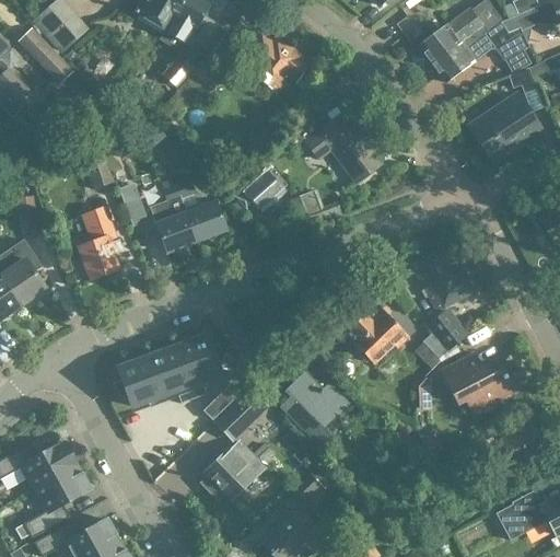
[(54,0),(31,20),(60,53),(89,27),(65,0),(54,0)]
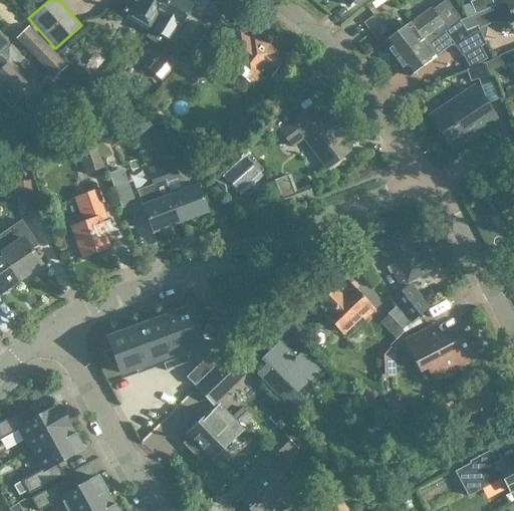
[(152,26),(157,18),(157,17),(166,2),(167,0),(127,0),(122,10),(151,27),(152,26)]
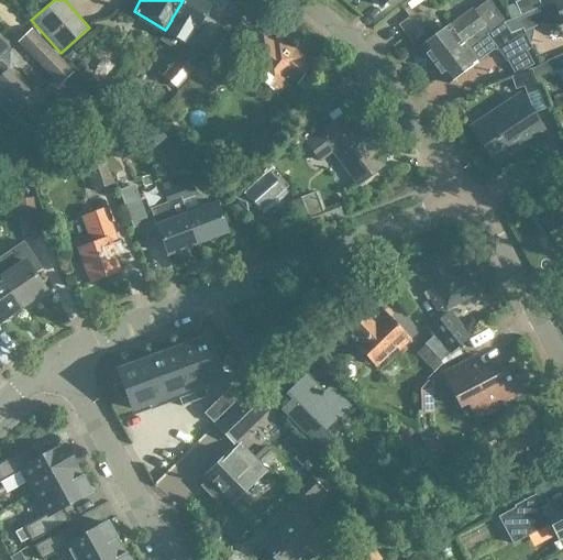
[(213,1),(211,0),(183,0),(181,2),(172,19),(172,20),(166,29),(187,42),(192,31),(194,32),(213,1)]
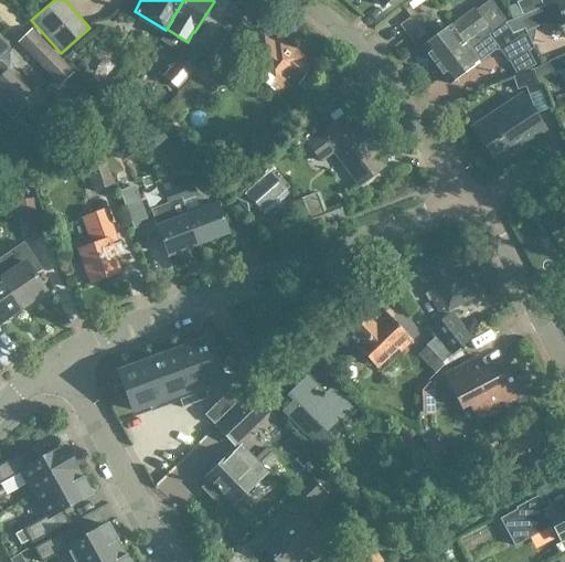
[(483,0),(476,6),(422,44),(436,64),(476,35),(479,39),(492,29),(492,30),(504,21),(490,0),(483,0)]
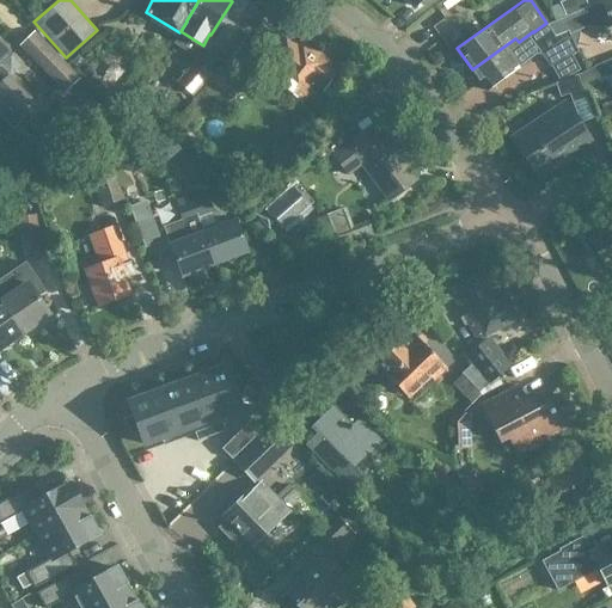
[(564,14),(546,23),(555,34),(567,29),(568,32),(588,23),(589,25),(607,25),(611,37),(611,0),(599,0),(588,5),(564,14)]
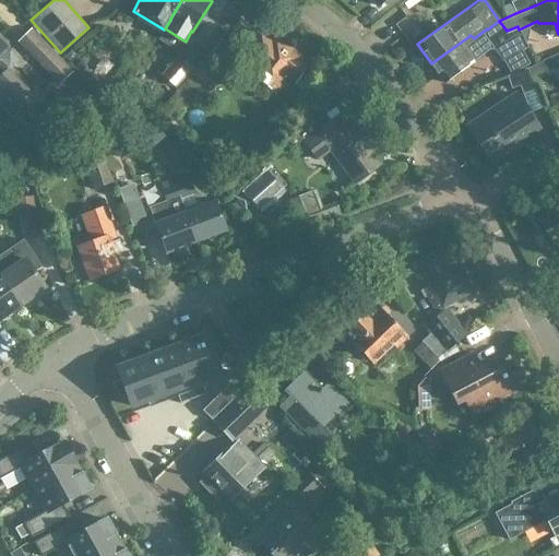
[(510,0),(515,13),(537,4),(535,0),(510,0)]
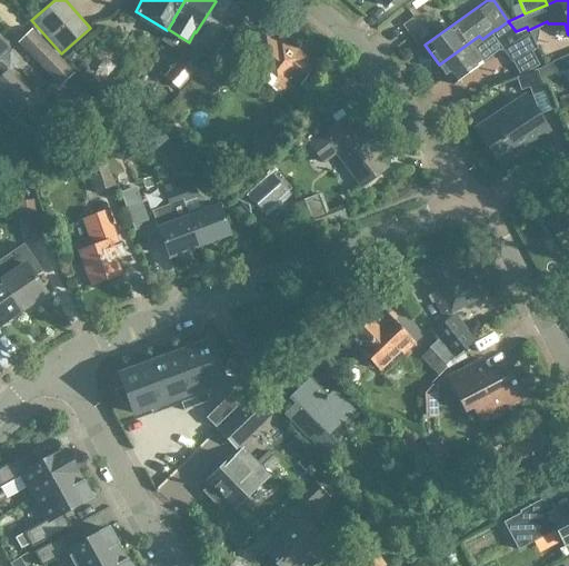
[(515,18),(525,13),(519,1),(509,6),(515,18)]
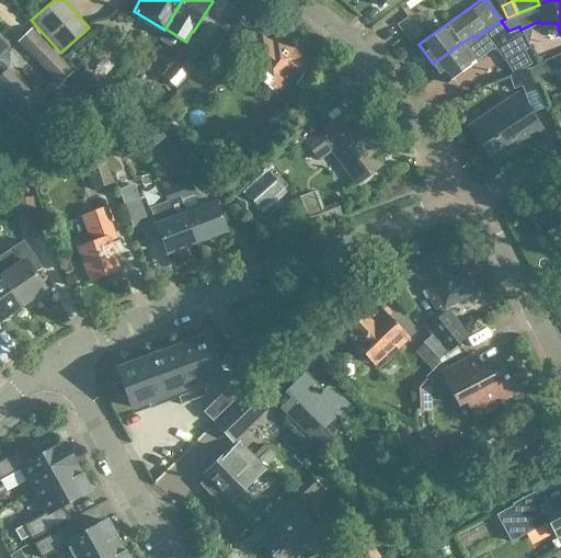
[(446,81),(485,53),(492,48),(496,49),(504,59),(527,46),(519,29),(508,33),(502,23),(491,32),(489,30),(489,29),(476,38),(472,35),(433,64),(446,81)]
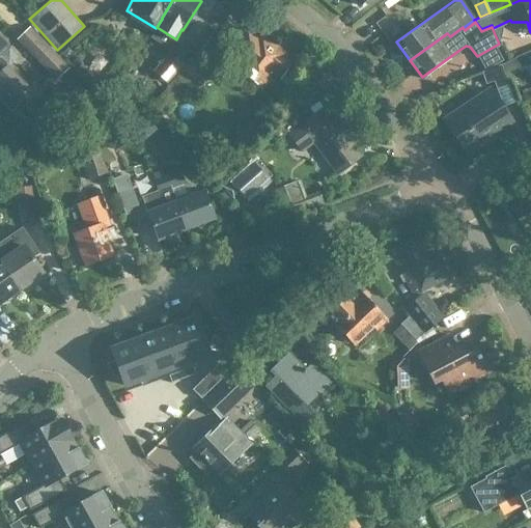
[(29,26),(17,36),(56,81),(68,70),(29,26)]
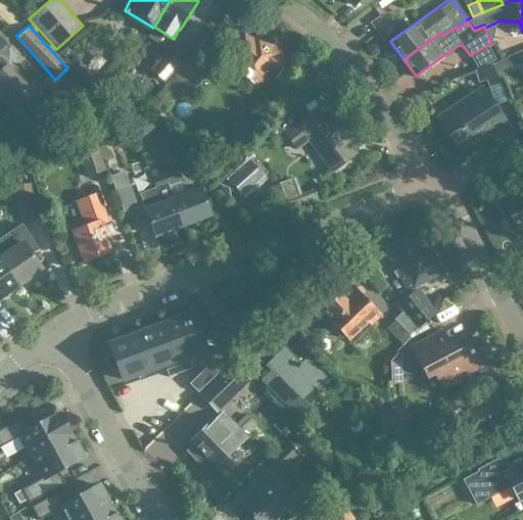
[(244,90),(251,81),(256,85),(270,68),(276,74),(287,60),(280,55),(282,53),(257,34),(253,38),(243,30),(228,49),(238,58),(233,65),(237,68),(229,79),(244,90)]
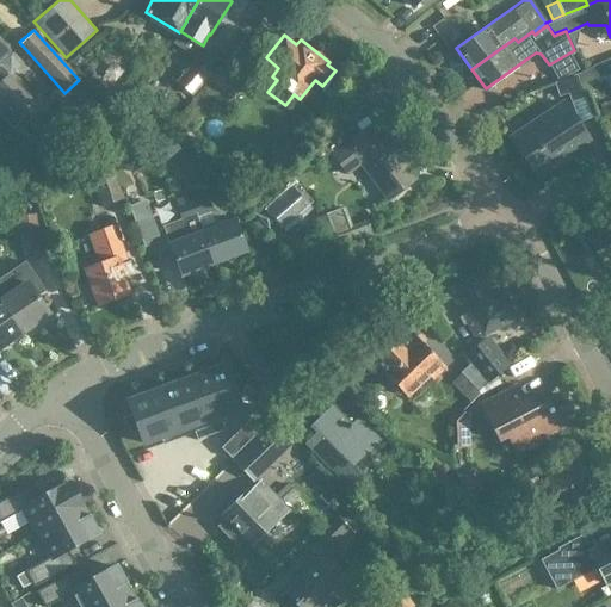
[(0,39),(0,87),(12,78),(0,64),(0,60),(11,51),(0,39)]
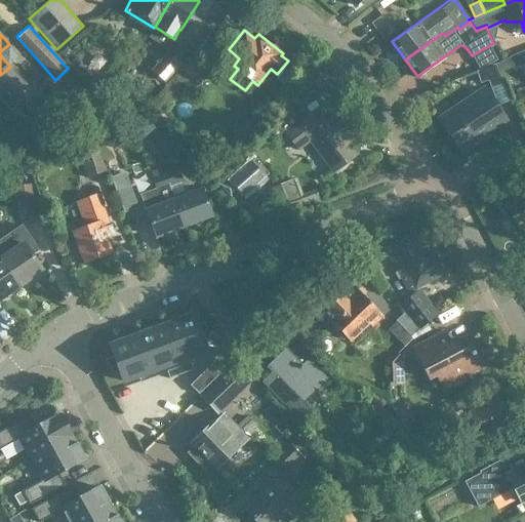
[(179,62),(168,50),(152,69),(163,79),(179,62)]
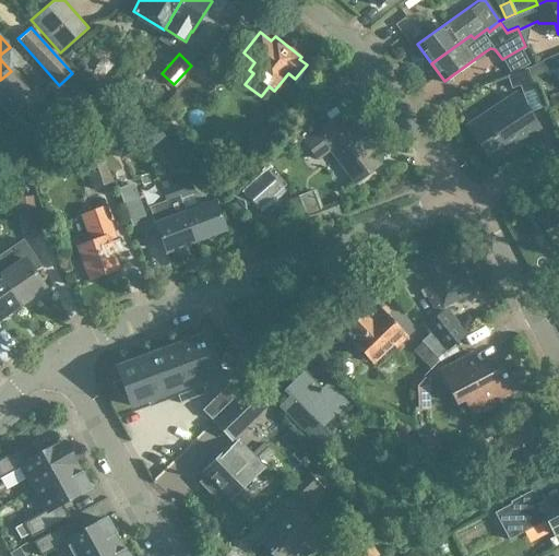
[(206,54),(191,71),(203,82),(218,63),(206,54)]
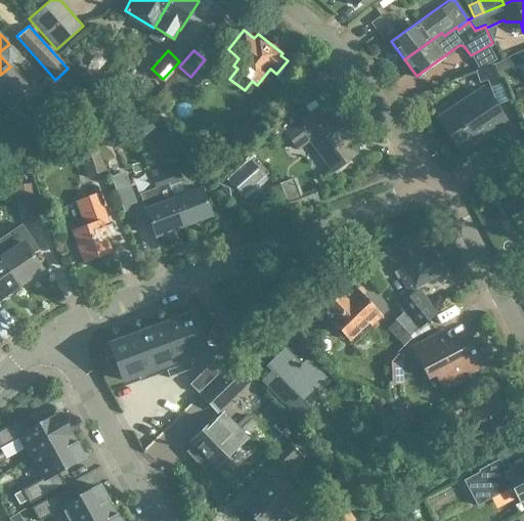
[(501,82),(494,61),(475,70),(480,81),(487,78),(490,86),(501,82)]
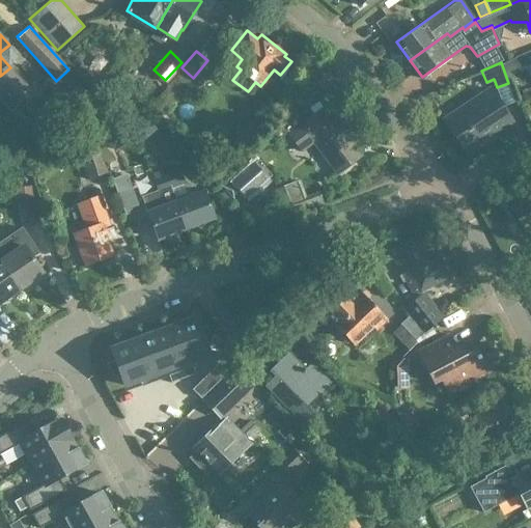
[(491,88),(445,118),(465,149),(486,135),(490,139),(513,123),(491,88)]
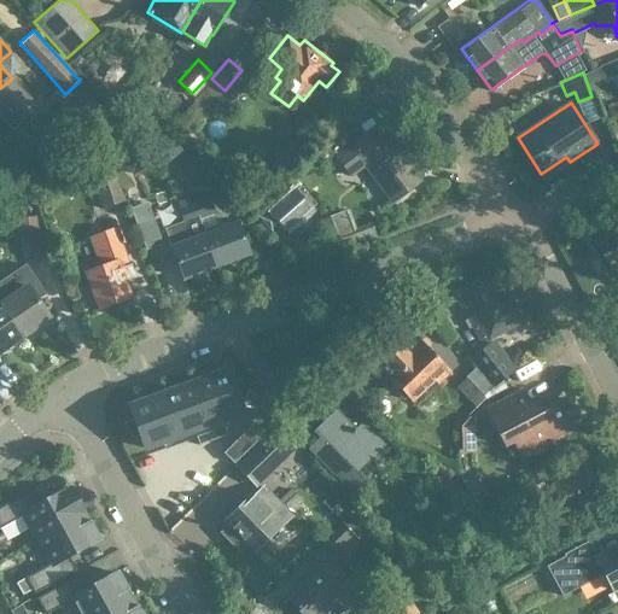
[(384,121),(361,136),(349,122),(312,150),(324,165),(337,156),(349,173),(365,162),(392,200),(419,181),(391,142),(396,138),(384,121)]
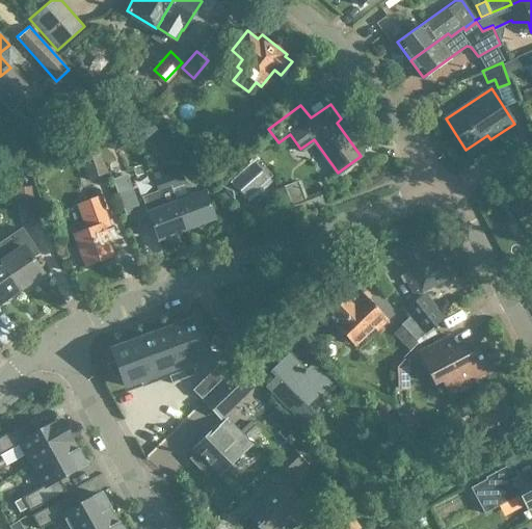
[(107,115),(104,118),(94,130),(115,150),(129,136),(107,115)]
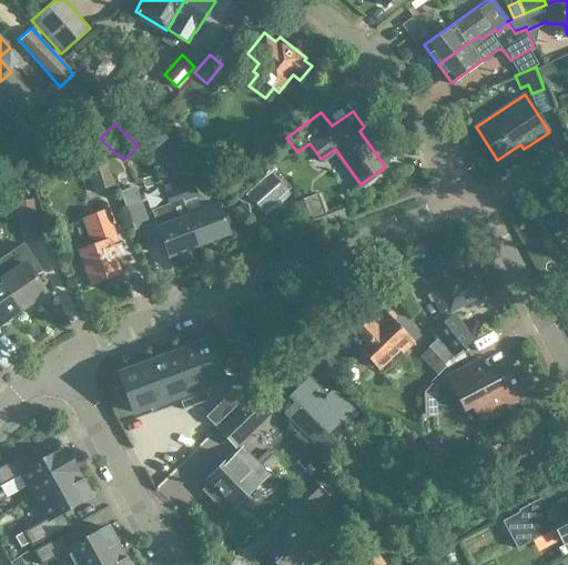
[(78,142),(93,184),(112,177),(97,135),(78,142)]
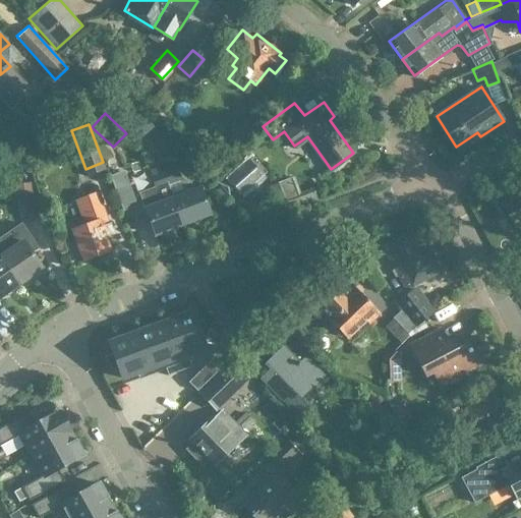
[(267,170),(254,156),(229,178),(242,192),(267,170)]
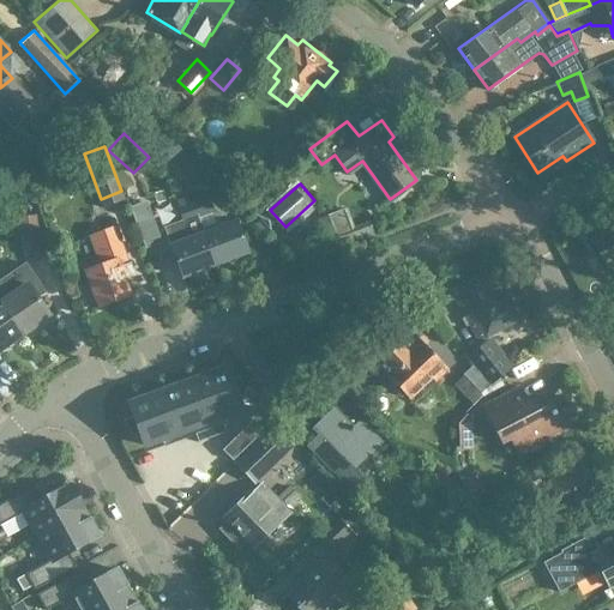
[(208,195),(192,201),(197,217),(214,211),(208,195)]
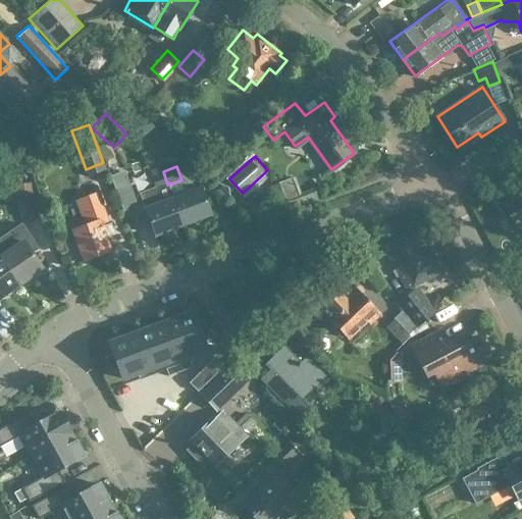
[(156,189),(167,185),(163,171),(151,175),(156,189)]
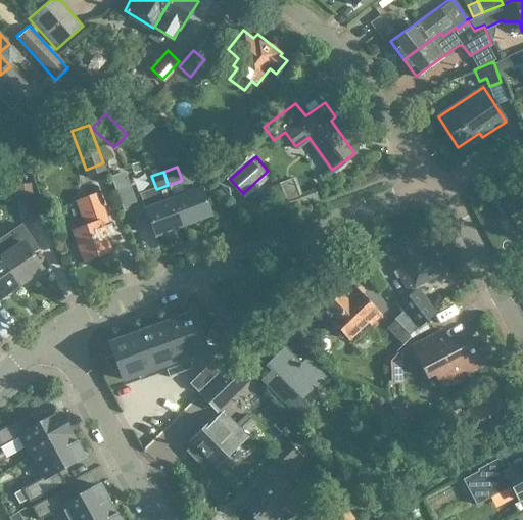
[(182,180),(168,185),(183,224),(210,214),(199,184),(185,189),(182,180)]
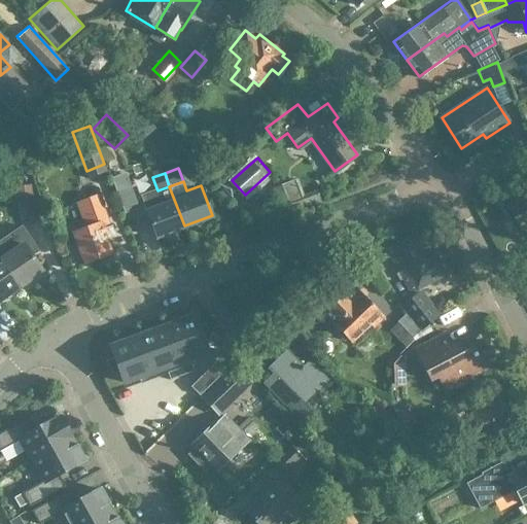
[(138,206),(131,184),(116,189),(125,211),(138,206)]
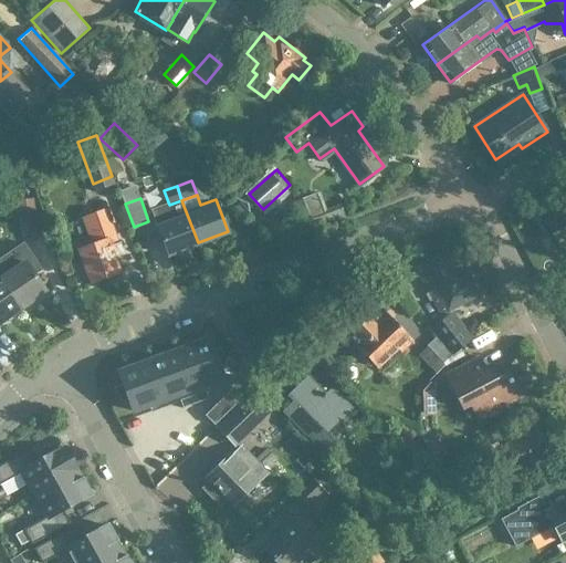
[(198,242),(181,200),(169,205),(173,215),(156,221),(157,223),(146,227),(157,258),(198,242)]
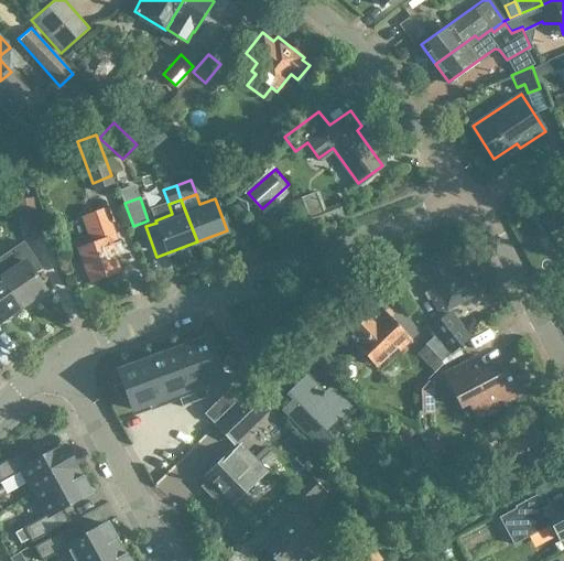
[(39,230),(35,204),(18,206),(21,233),(39,230)]
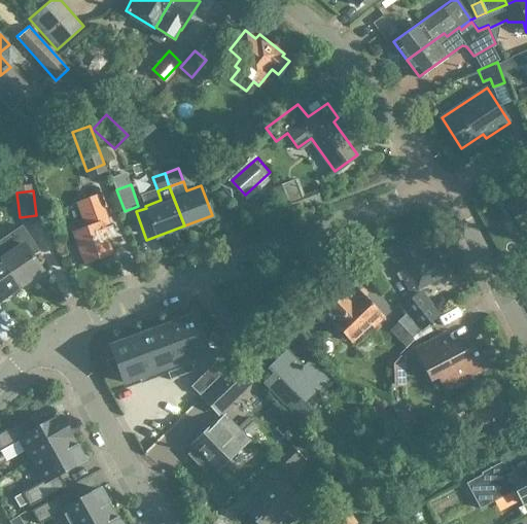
[(75,201),(85,228),(74,232),(84,262),(110,252),(105,238),(108,236),(104,223),(109,221),(99,193),(75,201)]
